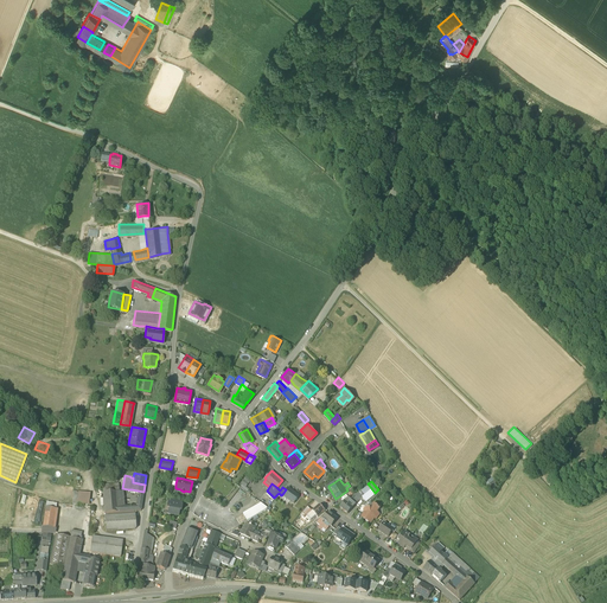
[(375,493),(368,483),(359,489),(363,495),(366,499),(375,493)]
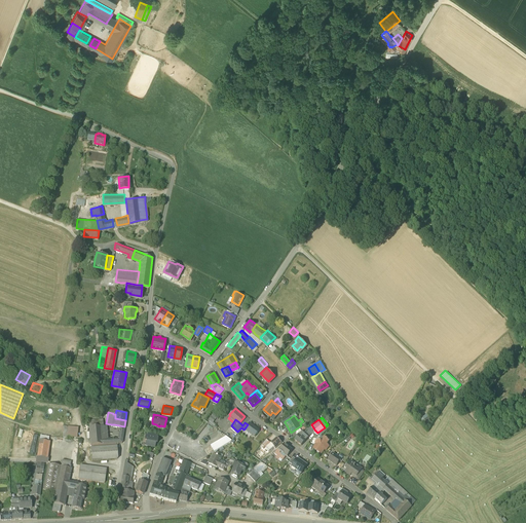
[(246,427),(255,434),(259,427),(250,421),(248,424),(246,427)]
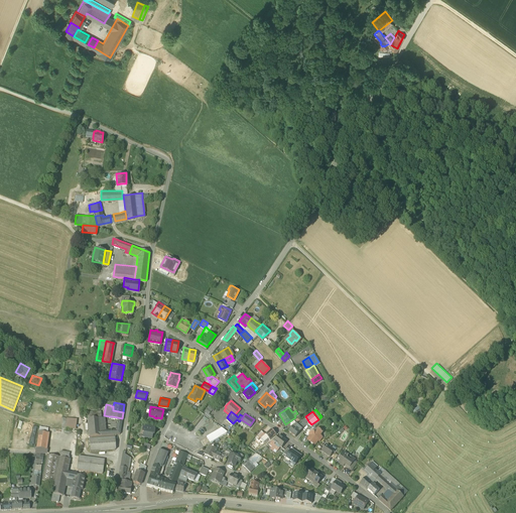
[(61,426),(76,428),(77,417),(62,416),(61,426)]
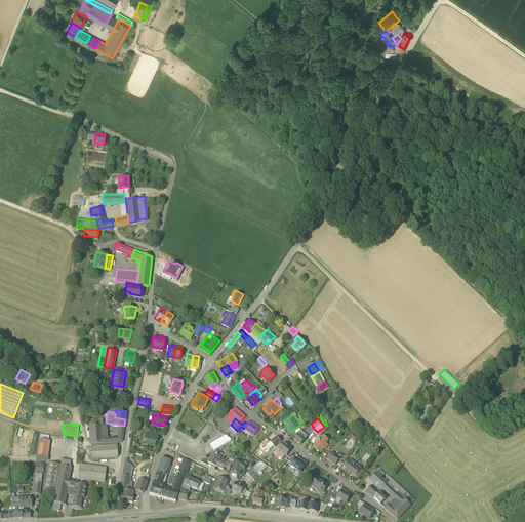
[(89,424),(90,442),(103,441),(101,424),(89,424)]
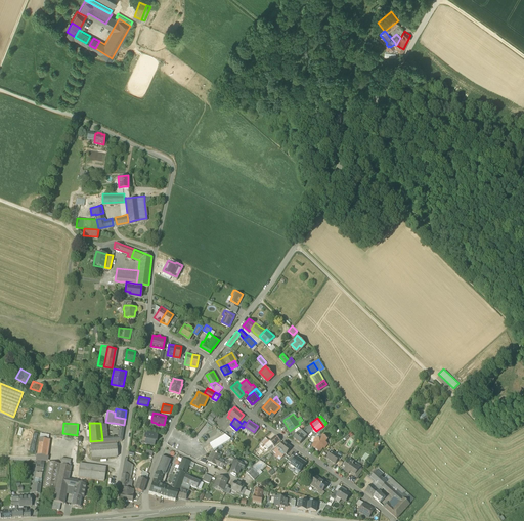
[(300,442),(307,434),(301,428),(294,436),(300,442)]
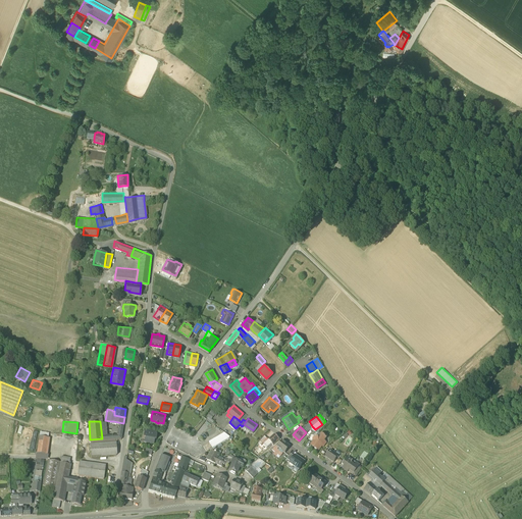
[(44,457),(47,458),(48,453),(47,453),(50,436),(48,436),(48,431),(40,430),(37,453),(36,456),(44,457)]
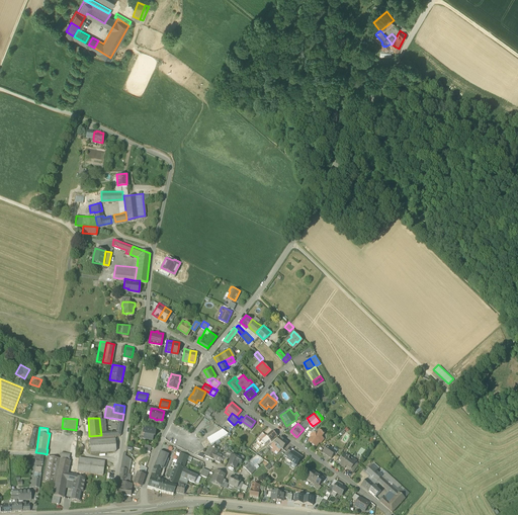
[(147,437),(153,438),(153,434),(155,434),(155,429),(154,429),(145,427),(143,427),(142,432),(144,432),(143,436),(147,437)]
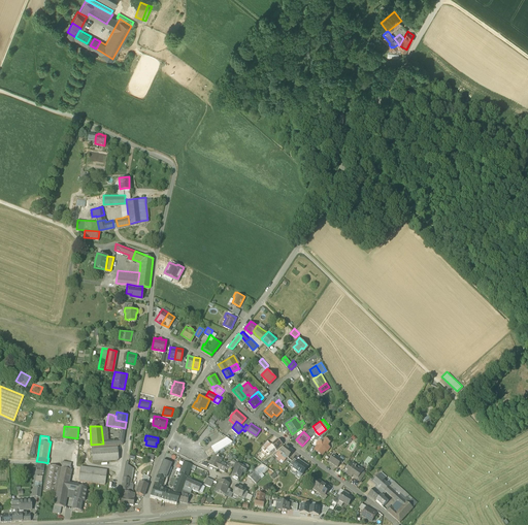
[(228,436),(211,446),(205,450),(209,455),(233,439),(228,436)]
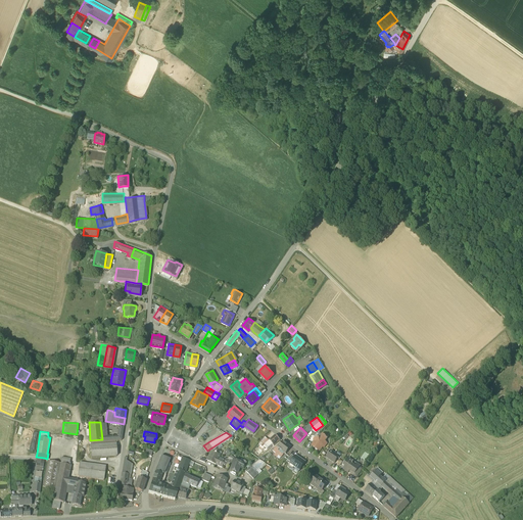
[(313,443),(318,448),(322,443),(323,444),(326,441),(324,439),(326,436),(322,432),(320,435),(320,436),(315,437),(314,437),(314,438),(315,441),(313,443)]
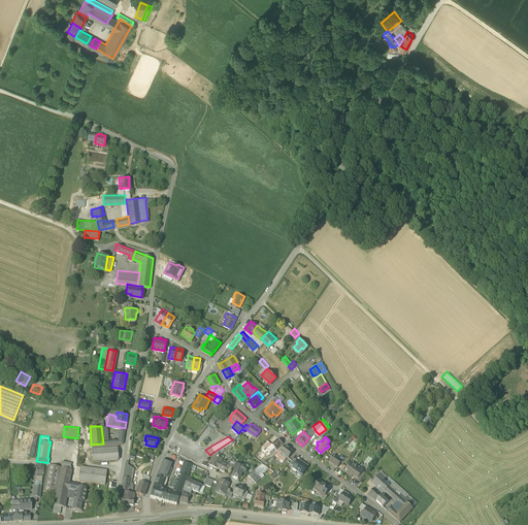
[(277,437),(271,443),(275,447),(276,448),(283,443),(277,437)]
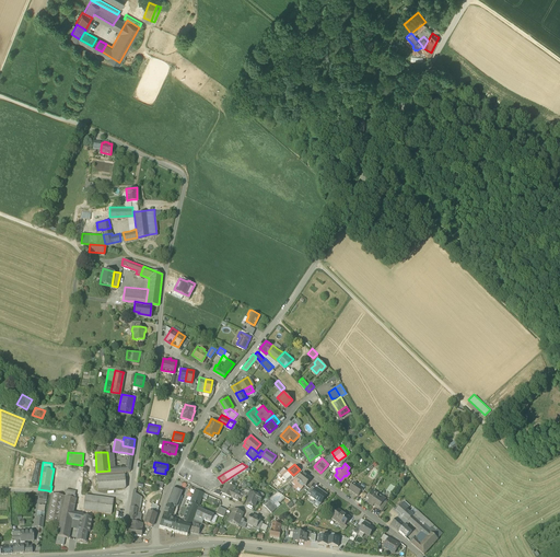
[(283,466),(277,474),(280,476),(283,474),(288,470),(283,466)]
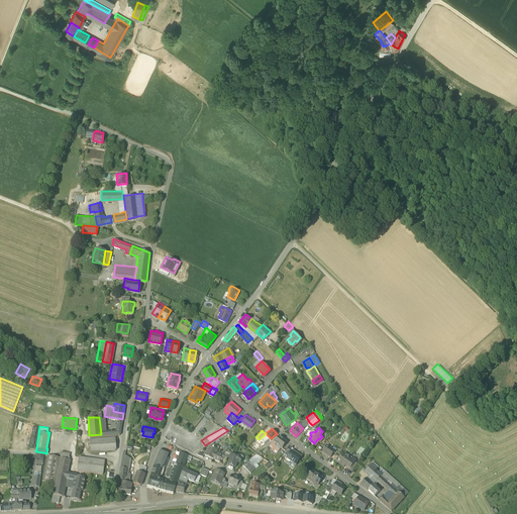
[(115,448),(114,433),(106,434),(101,434),(89,435),(90,450),(115,448)]
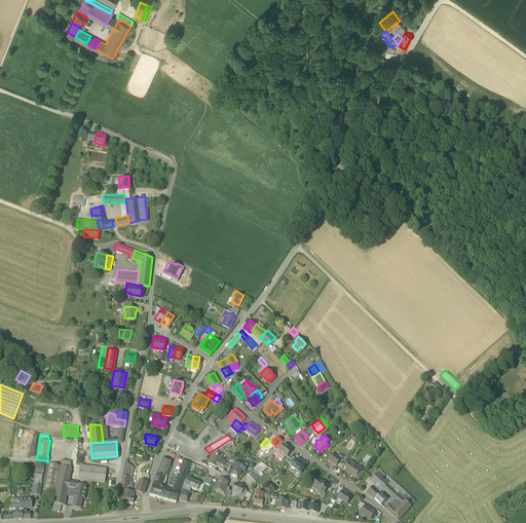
[(274,445),(270,441),(266,445),(269,449),(274,445)]
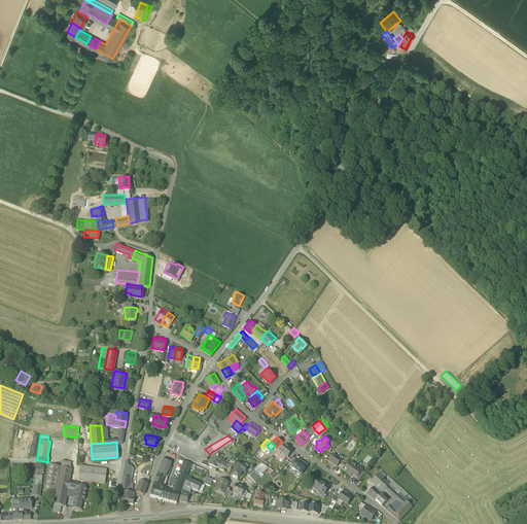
[(285,443),(280,449),(279,448),(275,452),(278,454),(277,456),(279,458),(280,456),(283,458),(286,454),(287,455),(293,449),(285,443)]
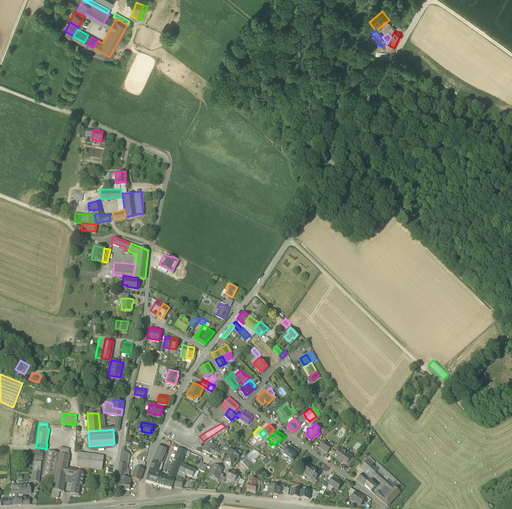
[(203,448),(211,452),(214,446),(215,444),(213,443),(215,440),(210,437),(209,440),(207,440),(203,448)]
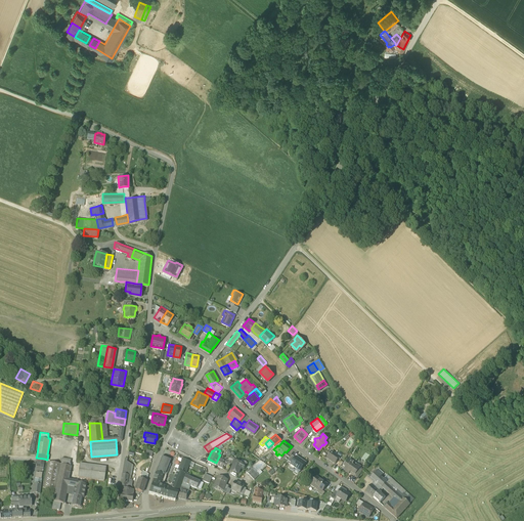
[(326,456),(336,462),(340,454),(332,448),(326,456)]
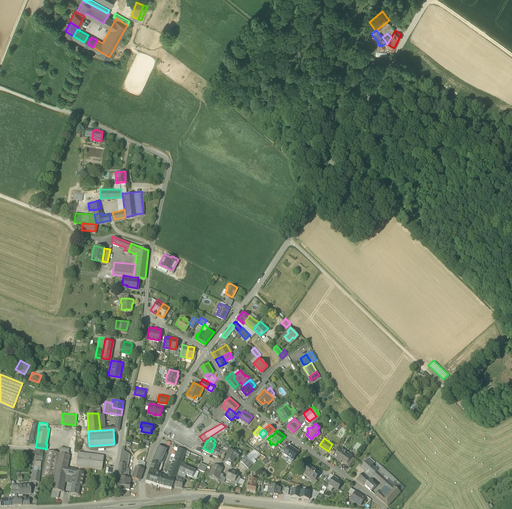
[(161,474),(167,475),(168,470),(164,469),(163,470),(162,473),(161,472),(162,470),(158,469),(161,462),(162,463),(166,451),(164,450),(165,447),(158,444),(152,459),(148,470),(161,474)]
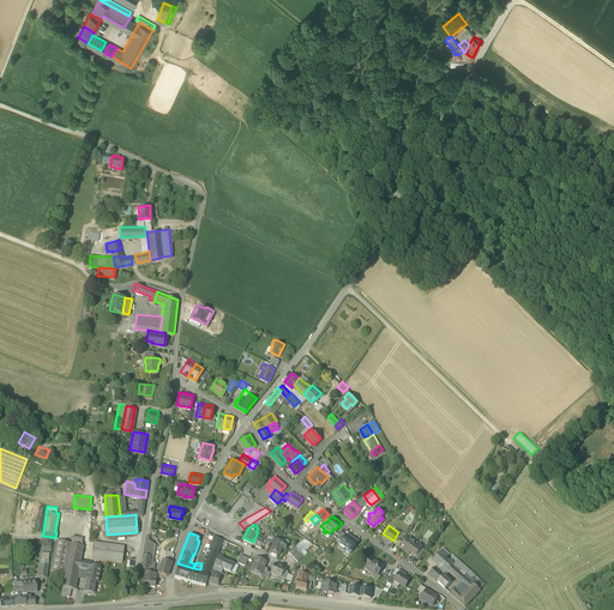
[(345,551),(348,553),(350,553),(353,548),(359,539),(348,532),(347,533),(342,539),(341,541),(345,544),(348,545),(345,549),(345,551)]
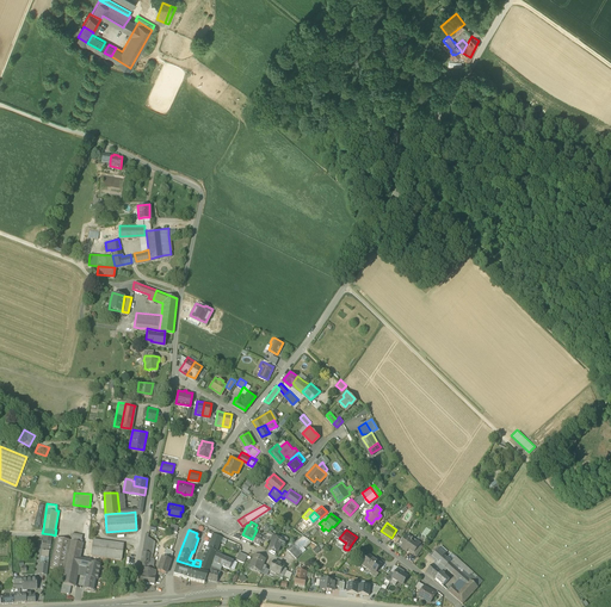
[(216,549),(217,549),(222,534),(213,531),(208,545),(216,549)]
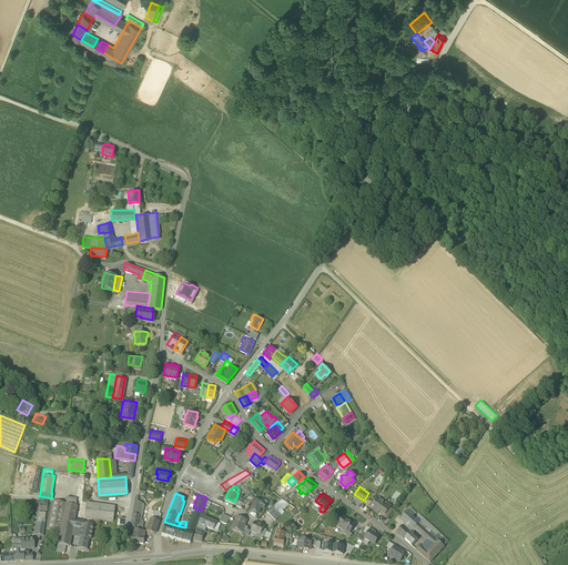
[(242,497),(237,495),(234,502),(241,505),(244,498),(242,497)]
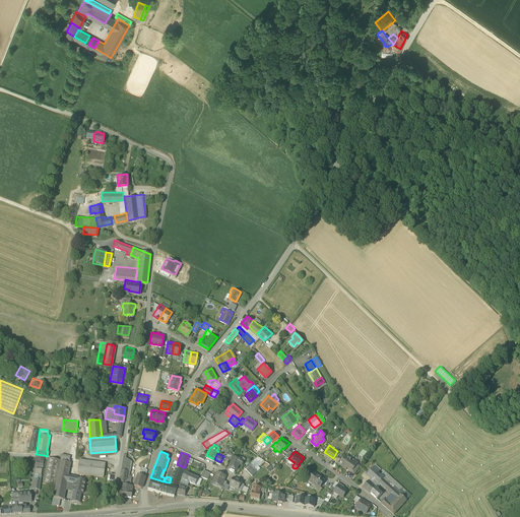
[(351,470),(351,471),(358,462),(359,460),(354,458),(353,460),(350,459),(351,457),(346,453),(341,460),(343,461),(341,464),(346,467),(347,466),(352,469),(351,470)]
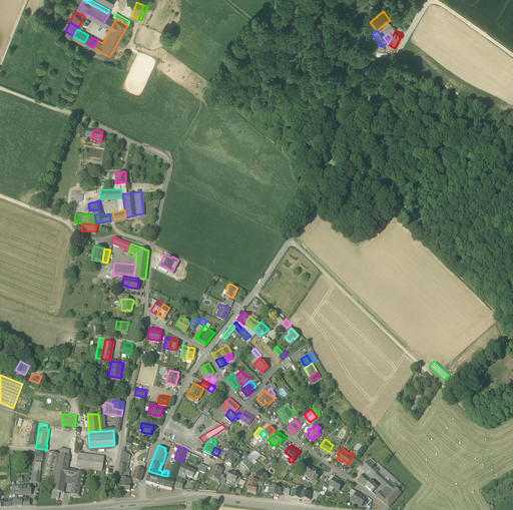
[(247,457),(253,463),(257,460),(255,459),(262,453),(253,448),(244,456),(246,458),(247,457)]
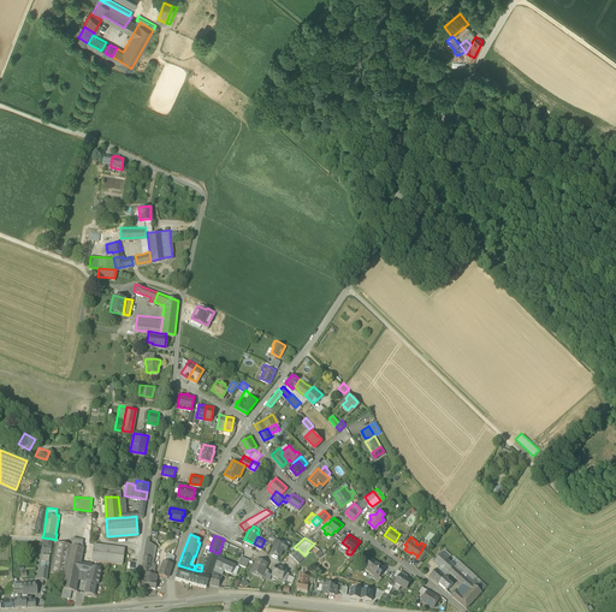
[(51,570),(65,574),(71,544),(57,540),(55,544),(51,570)]
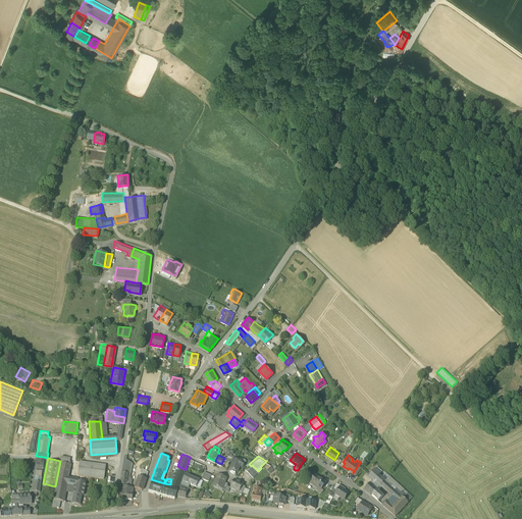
[(232,468),(238,470),(240,464),(243,466),(244,462),(240,459),(236,458),(232,464),(233,465),(232,468)]
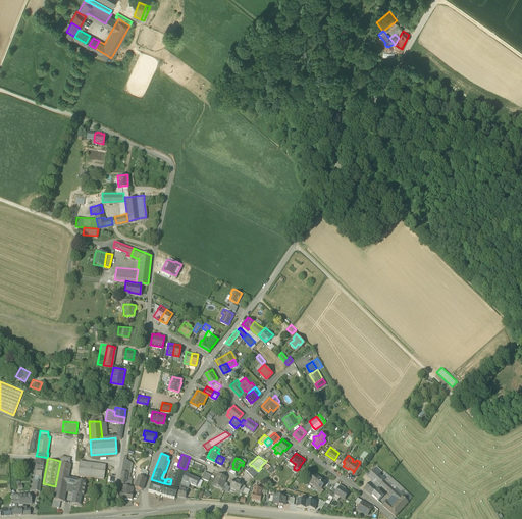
[(79,473),(104,477),(105,463),(81,460),(79,473)]
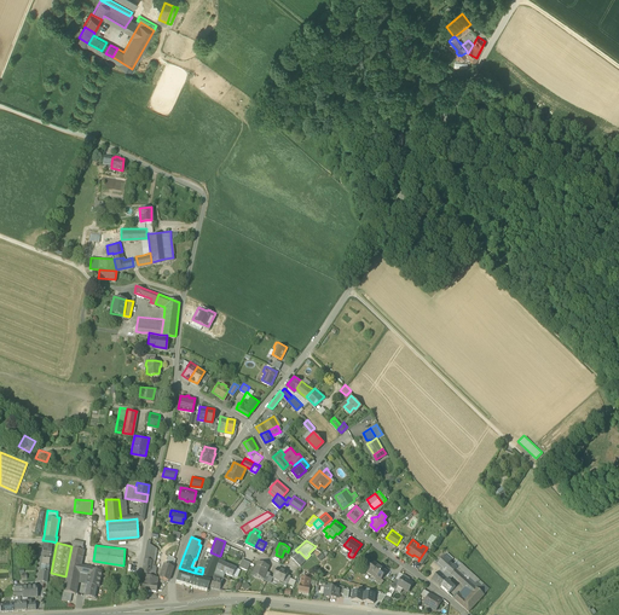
[(81,547),(71,546),(65,576),(63,589),(73,591),(75,591),(76,580),(79,570),(80,563),(84,549),(81,547)]
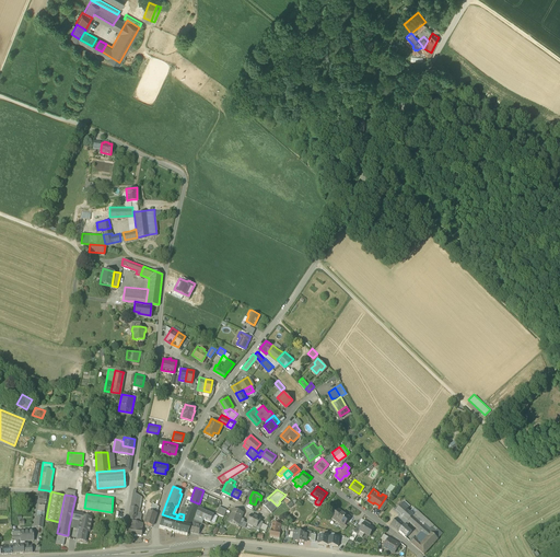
[(184,514),(183,520),(182,521),(190,525),(199,503),(198,503),(190,500),(186,498),(183,506),(187,507),(184,514)]
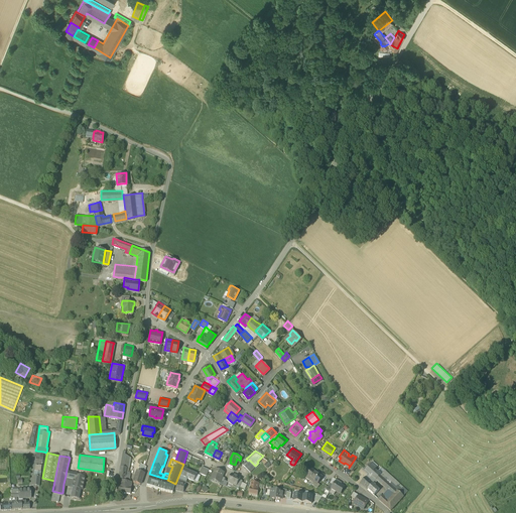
[(349,468),(351,469),(357,460),(355,459),(349,468)]
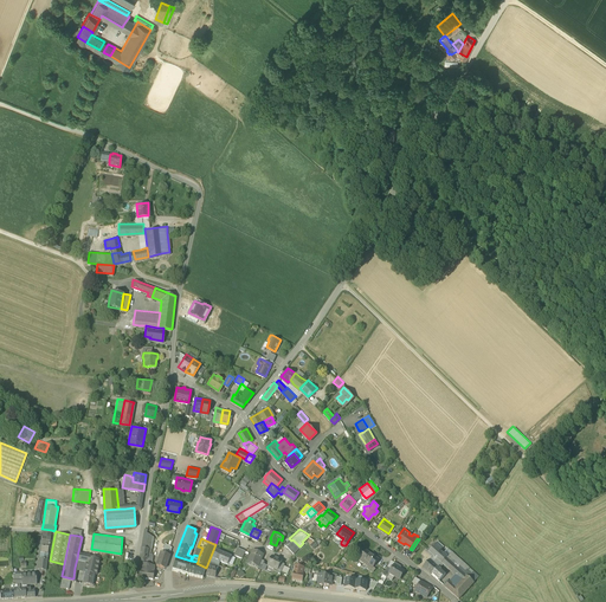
[(292,539),(291,541),(287,544),(294,552),(300,547),(292,539)]
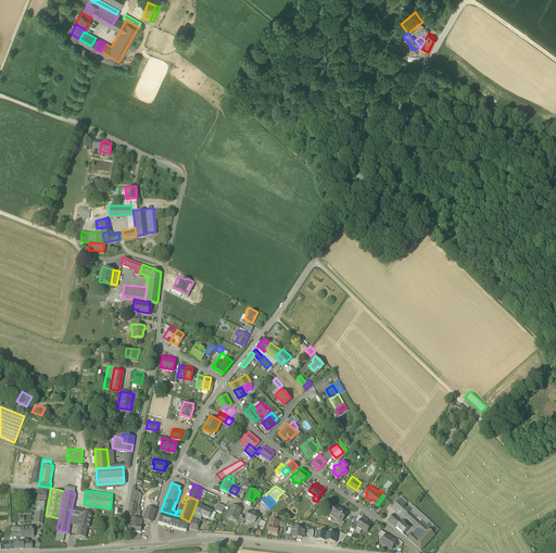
[(151,498),(149,506),(155,508),(158,501),(151,498)]
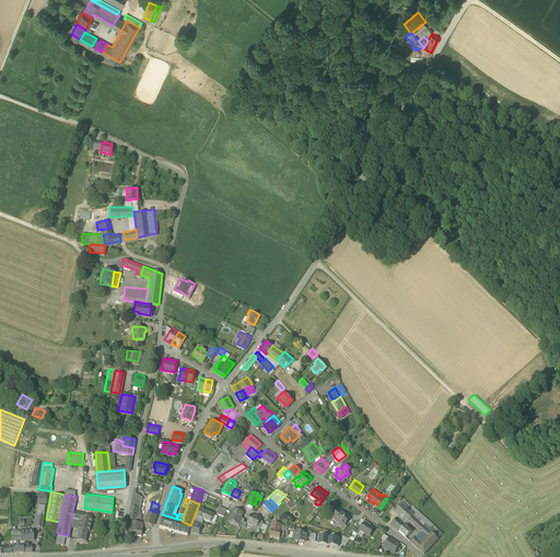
[(404,514),(405,515),(410,510),(409,509),(407,507),(401,502),(396,508),(401,512),(404,514)]
